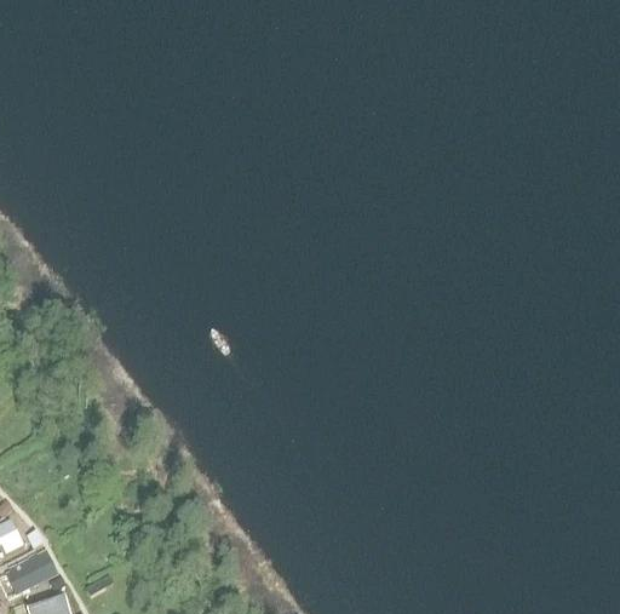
[(6,499),(0,504),(0,515),(1,517),(13,508),(6,499)]
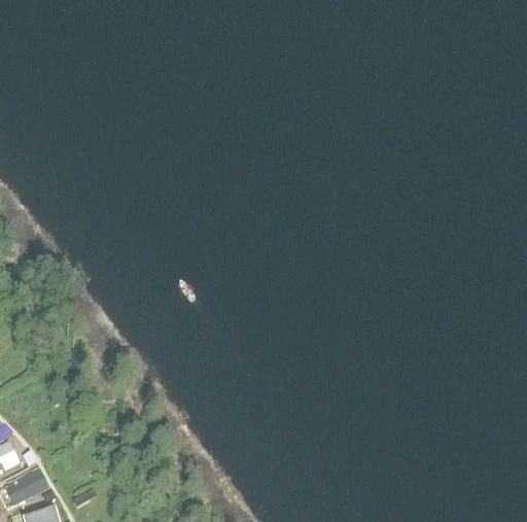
[(8,441),(0,445),(0,463),(1,463),(5,472),(21,463),(8,441)]
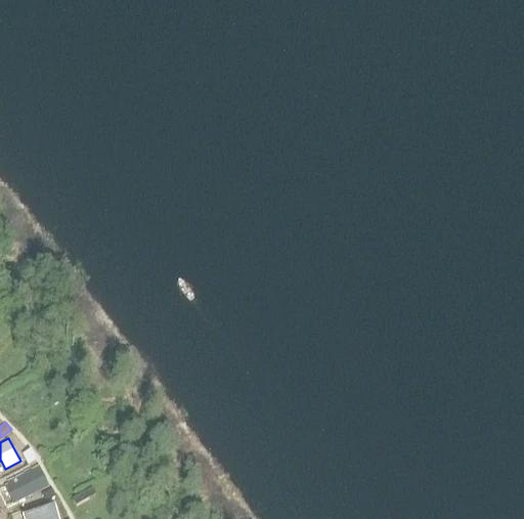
[(30,448),(23,452),(28,464),(36,459),(30,448)]
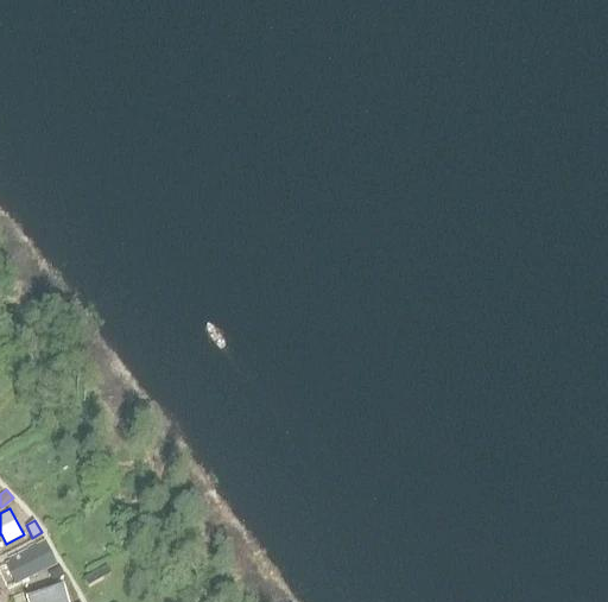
[(45,538),(11,553),(13,559),(10,561),(19,581),(57,561),(45,538)]
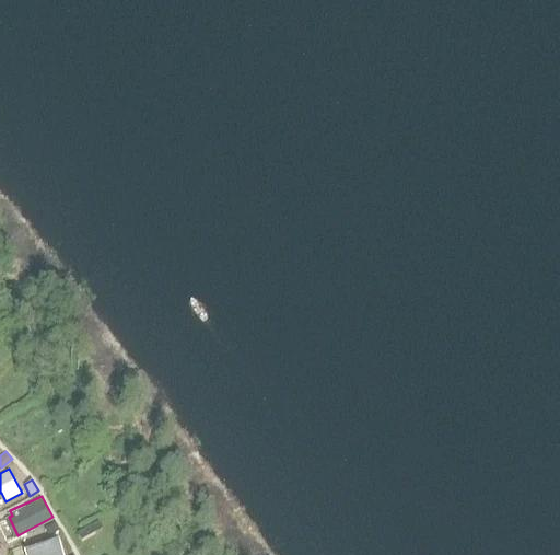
[(97,518),(77,530),(80,538),(102,525),(97,518)]
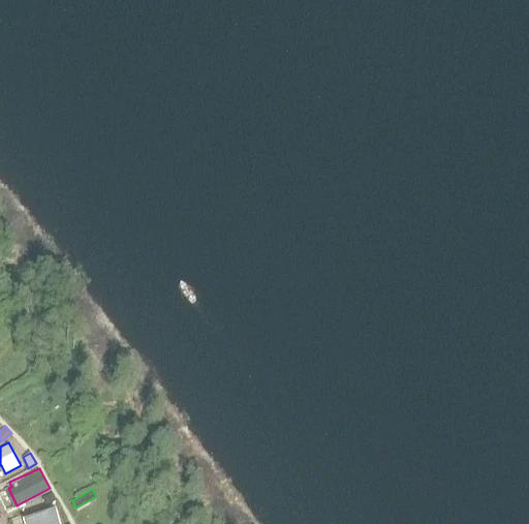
[(53,492),(42,497),(45,504),(56,498),(53,492)]
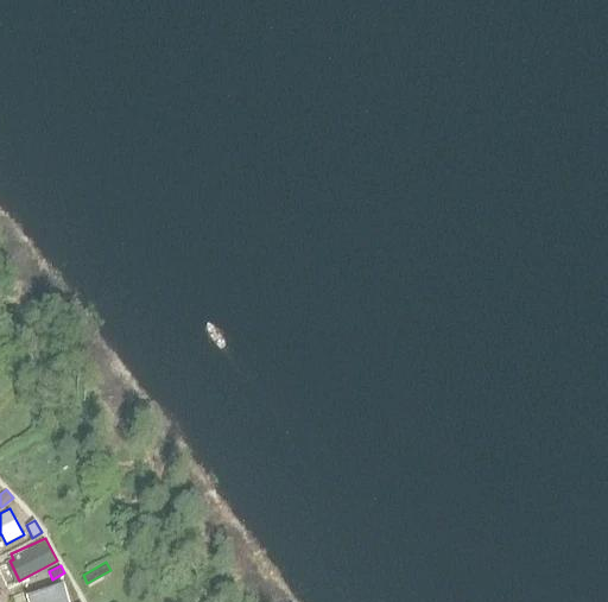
[(69,601),(62,581),(27,593),(31,601),(69,601)]
